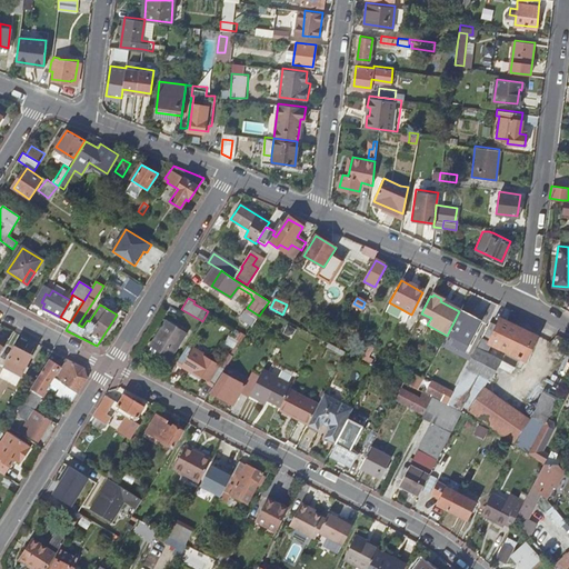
[(480,322),(459,311),(447,336),(468,347),(480,322)]
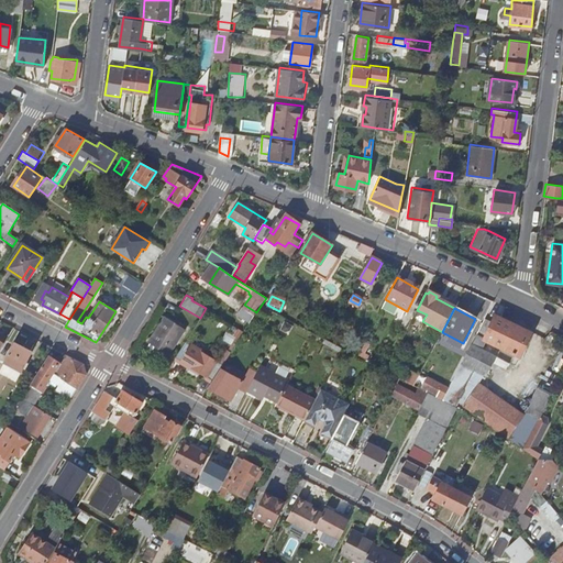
[(490,320),(485,318),(477,332),(485,335),(483,339),(518,357),(531,333),(494,313),(490,320)]
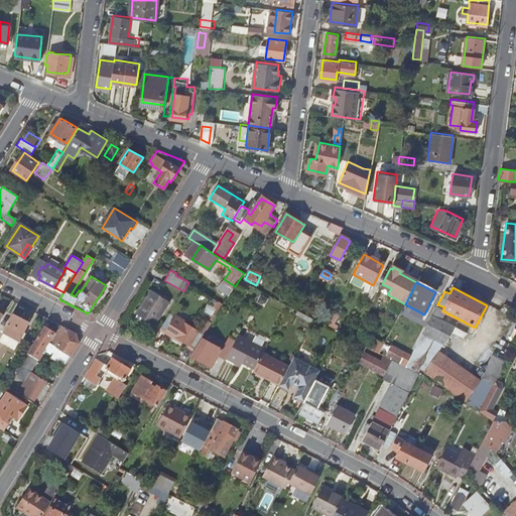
[(168,303),(150,291),(136,312),(136,314),(134,318),(150,329),(153,325),(154,326),(168,303)]
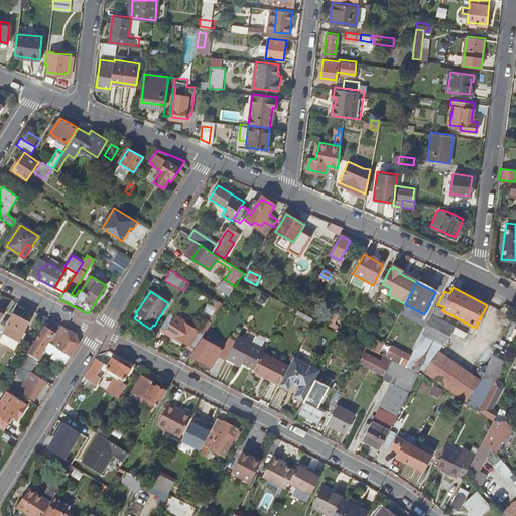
[(28,323),(6,311),(0,319),(0,330),(20,341),(28,323)]
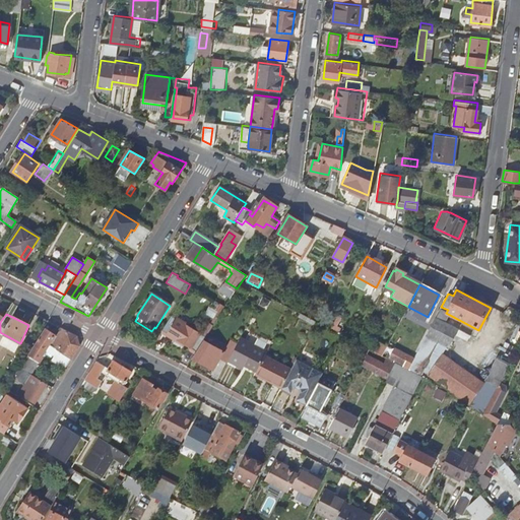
[(202,332),(173,315),(164,330),(197,351),(205,339),(209,332),(210,331),(214,324),(209,321),(202,332)]
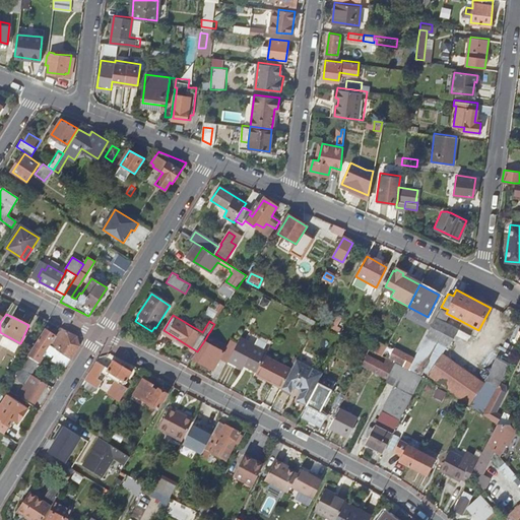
[(457,332),(435,319),(433,323),(408,371),(414,374),(420,377),(438,344),(448,349),(457,332)]
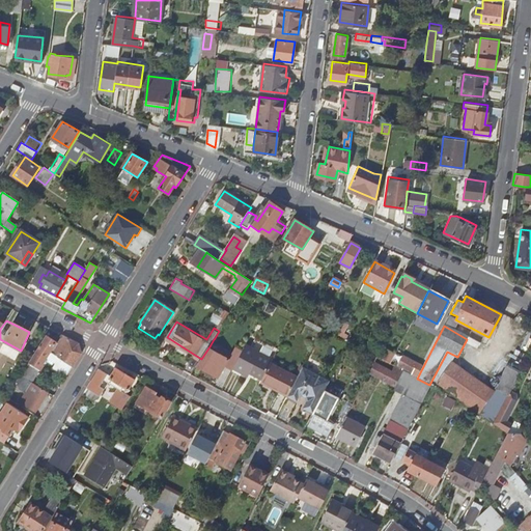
[(58,343),(46,336),(20,375),(31,383),(34,378),(46,360),(40,358),(46,351),(59,359),(73,366),(81,353),(78,343),(66,337),(63,335),(58,343)]
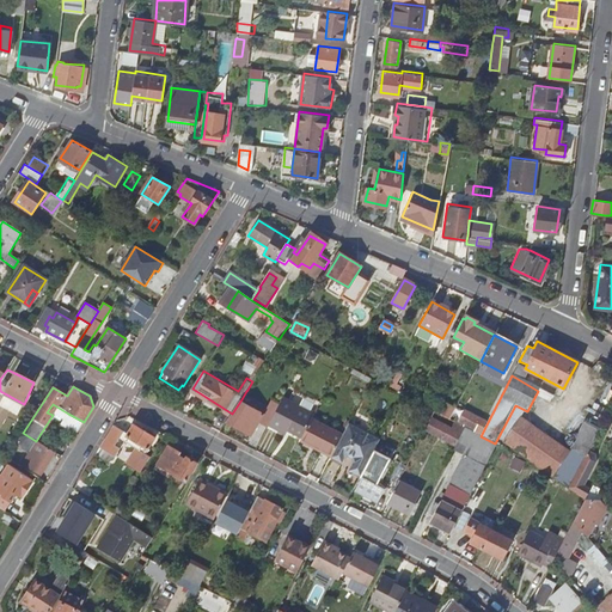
[(265,411),(242,399),(232,414),(227,422),(251,436),(259,423),(268,428),(269,426),(276,410),(281,402),(273,398),(265,411)]
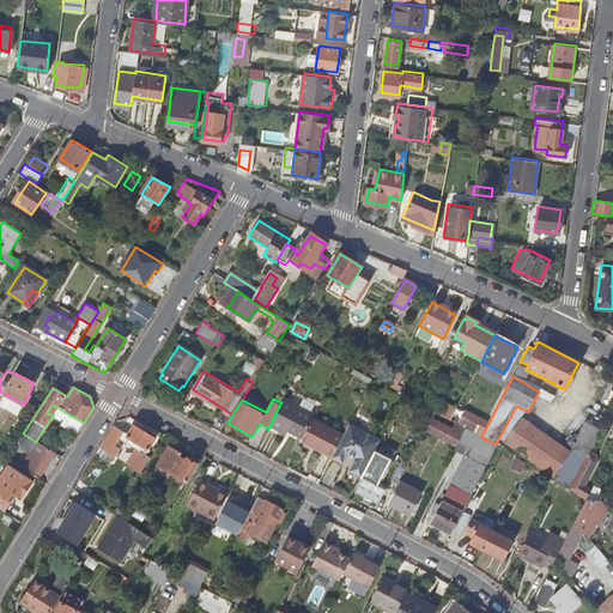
[(314,414),(284,399),(281,402),(277,411),(269,426),(287,436),(291,434),(302,439),(311,420),(314,414)]
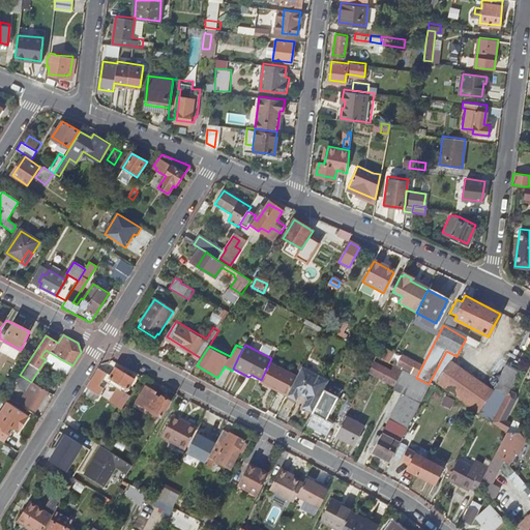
[(389,361),(394,353),(386,349),(381,359),(388,363),(389,361)]
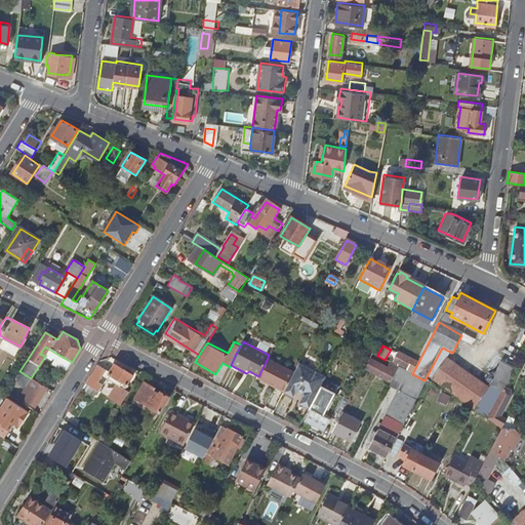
[(411,360),(391,349),(391,350),(386,358),(406,368),(411,360)]
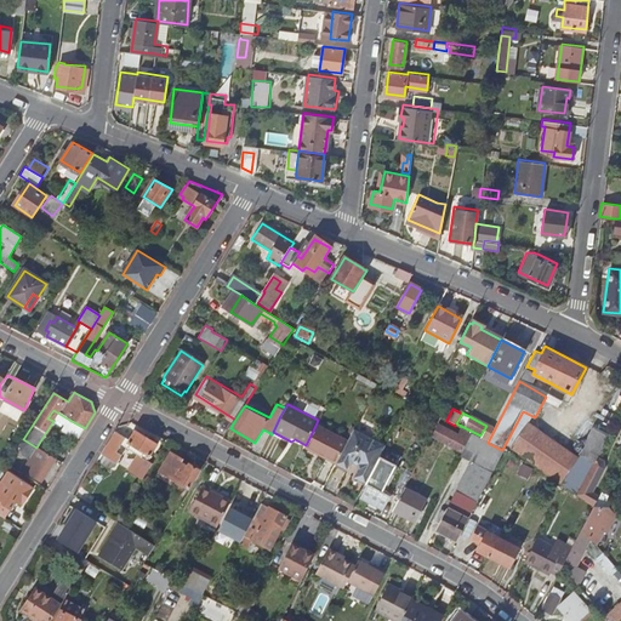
[(62,431),(78,442),(85,428),(69,420),(62,431)]
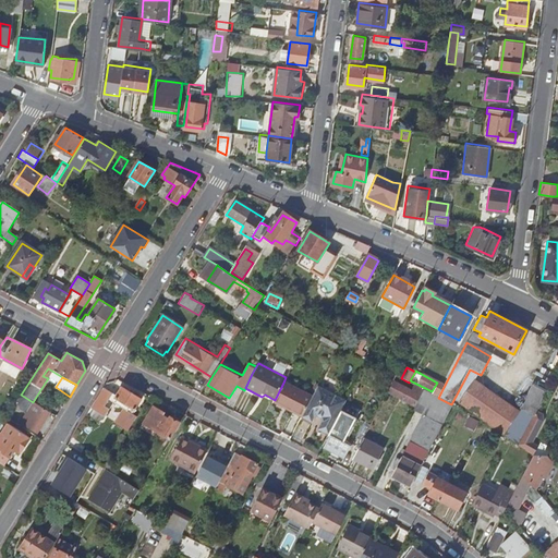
[(473,380),(458,403),(505,435),(520,412),(473,380)]
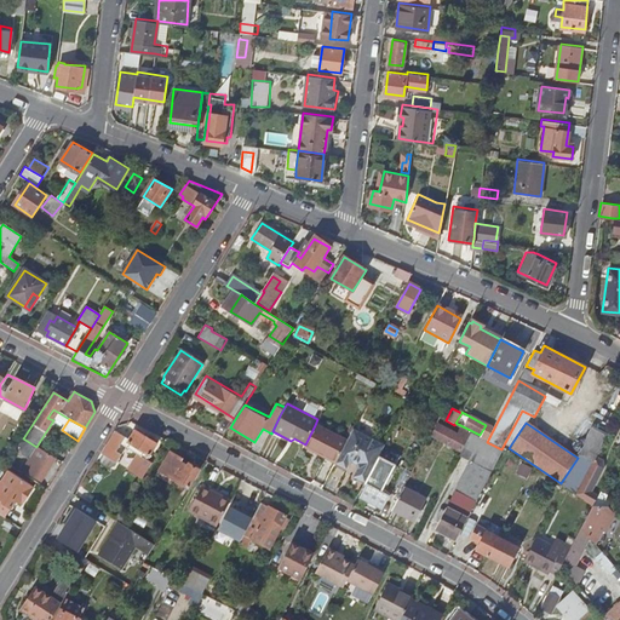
[(326,458),(336,463),(346,441),(315,425),(305,445),(326,455),(326,458)]
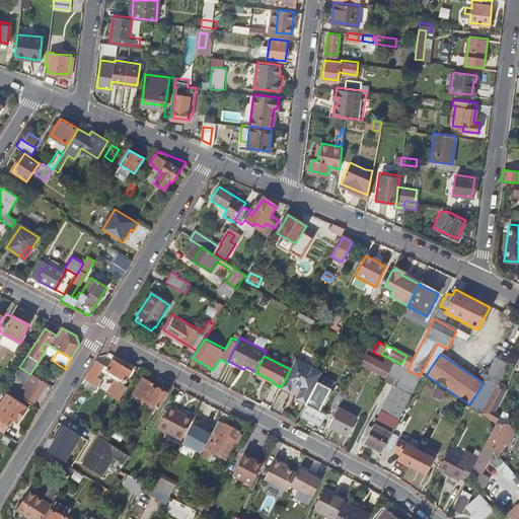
[(392,364),(385,360),(382,364),(367,356),(361,366),(384,378),(392,364)]
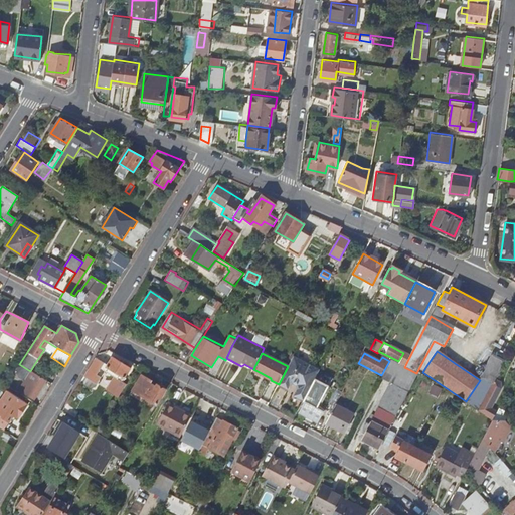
[(86,376),(93,381),(97,384),(101,377),(100,376),(107,364),(98,357),(86,376)]
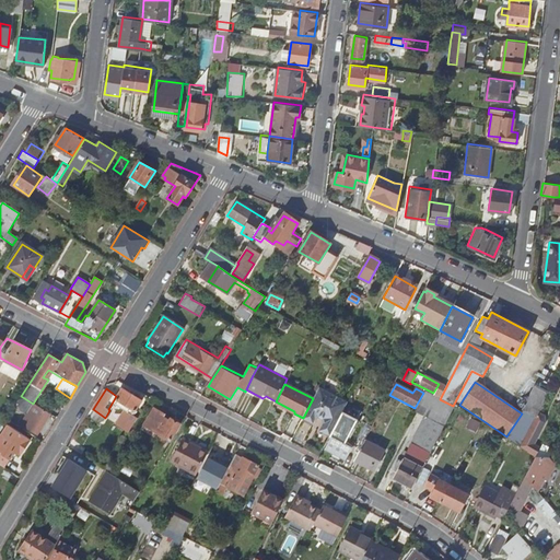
[(318,388),(313,398),(303,418),(313,422),(315,418),(319,417),(323,419),(325,423),(321,430),(330,435),(342,413),(348,403),(318,388)]
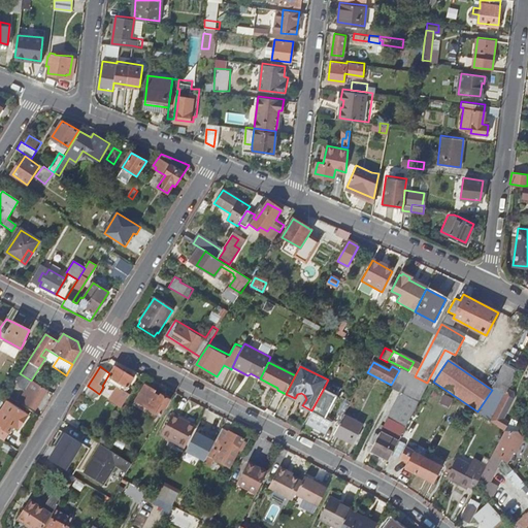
[(134,378),(117,367),(109,378),(111,382),(109,385),(118,390),(116,395),(121,398),(134,378)]
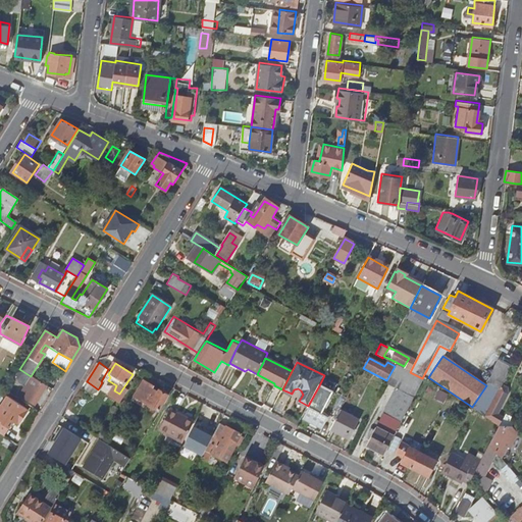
[(387,380),(414,397),(423,379),(422,378),(416,375),(410,372),(406,370),(396,365),(387,380)]
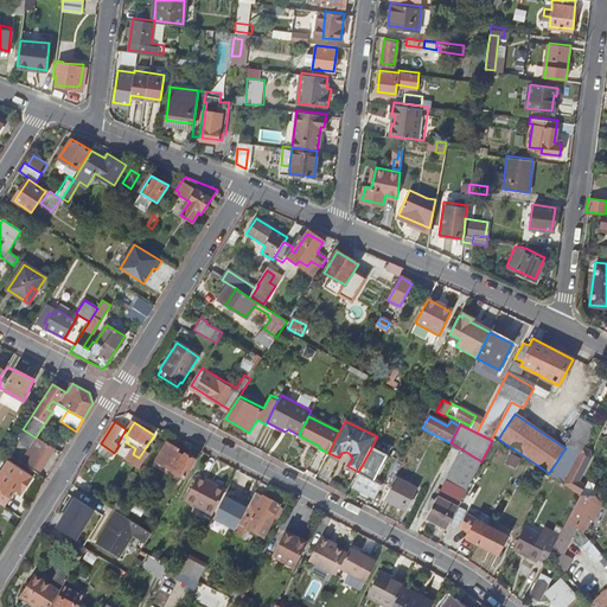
[(59,445),(39,432),(36,438),(40,440),(53,448),(56,449),(59,445)]
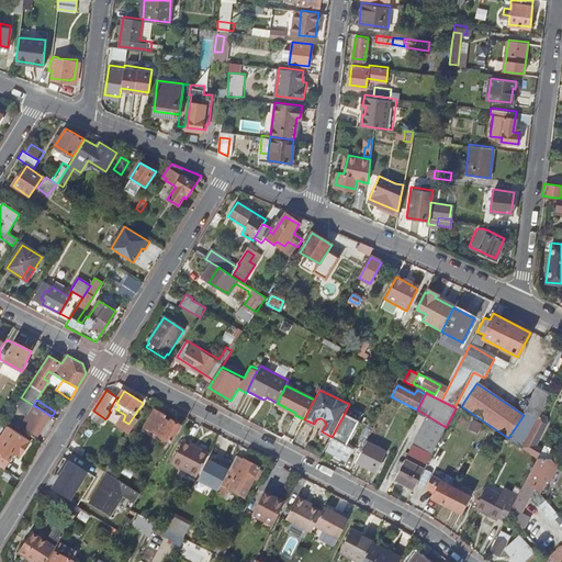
[(36,435),(49,415),(37,407),(25,428),(36,435)]
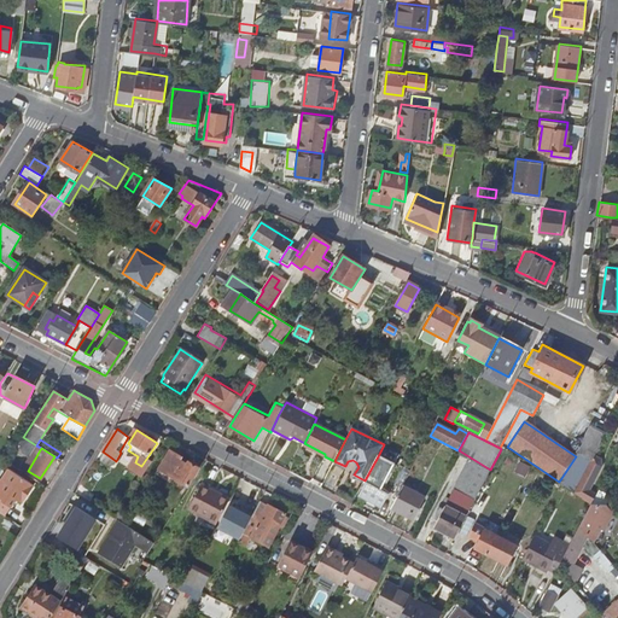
[(199,468),(190,462),(187,466),(181,461),(181,458),(172,450),(158,468),(188,487),(199,468)]
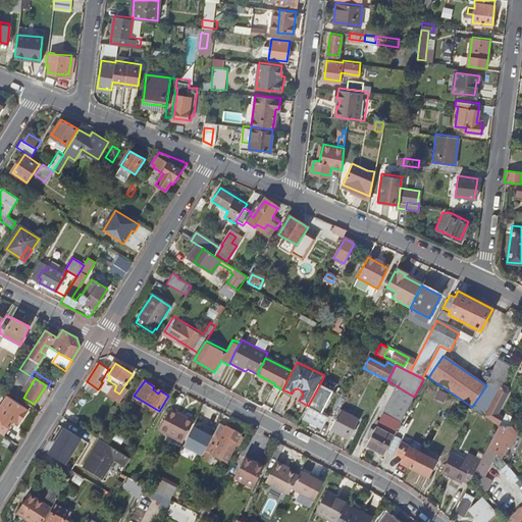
[(91,392),(94,386),(87,381),(83,387),(91,392)]
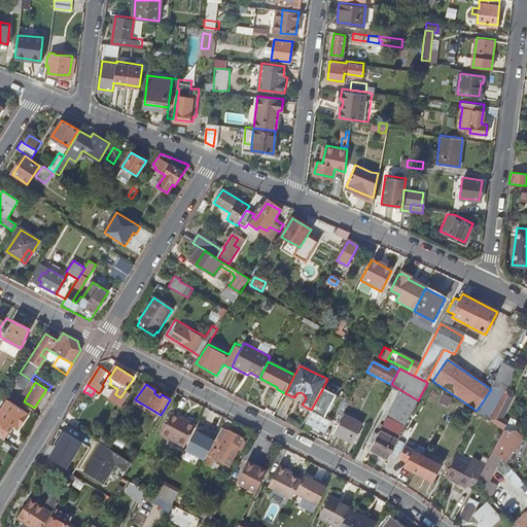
[(336,396),(322,389),(311,410),(310,412),(312,413),(307,423),(314,426),(320,429),(328,433),(336,419),(326,414),(336,396)]
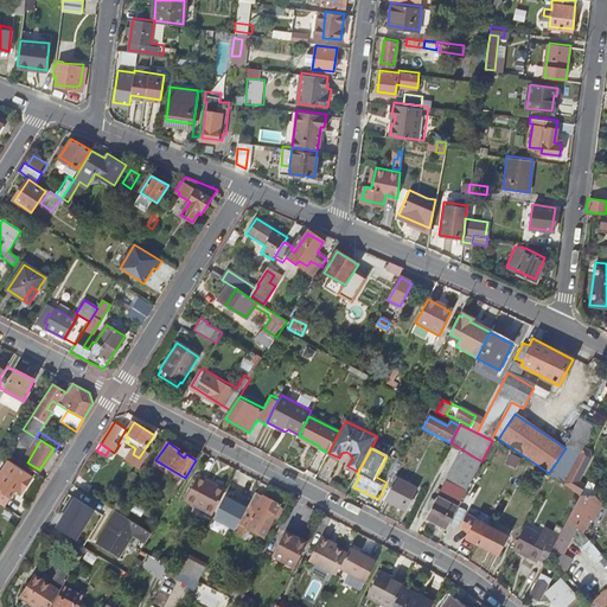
[(590,454),(582,449),(569,474),(577,478),(590,454)]
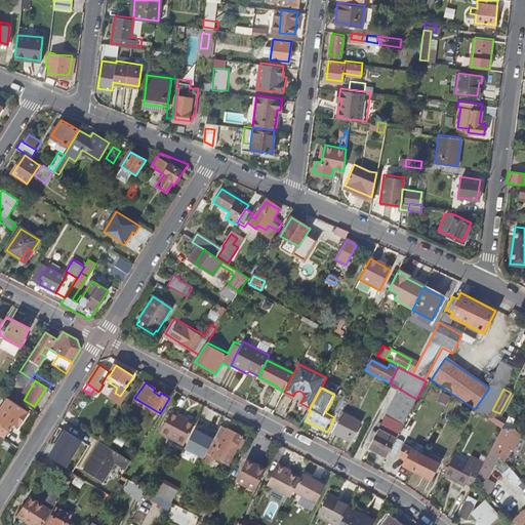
[(330,411),(339,415),(340,413),(347,401),(338,396),(330,411)]
